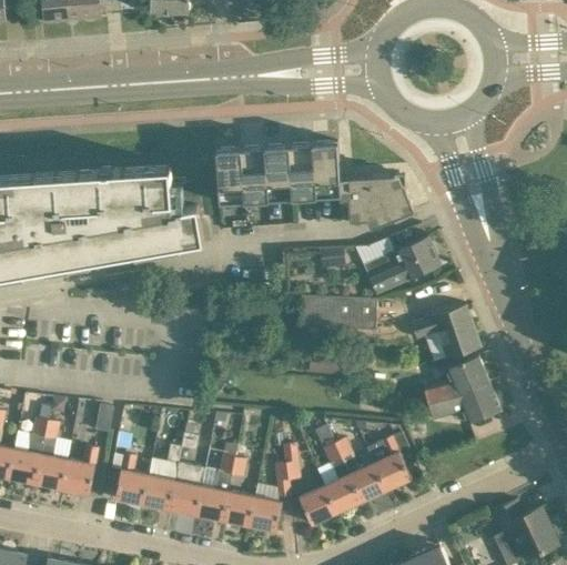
[(41,0),(41,1),(43,23),(68,21),(66,0),(41,0)]
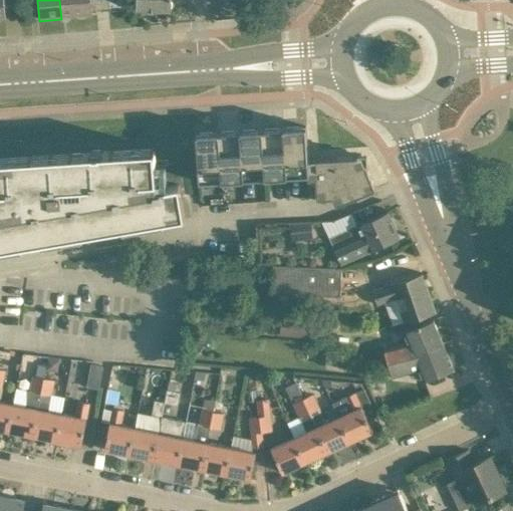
[(59,0),(61,19),(91,16),(89,0),(59,0)]
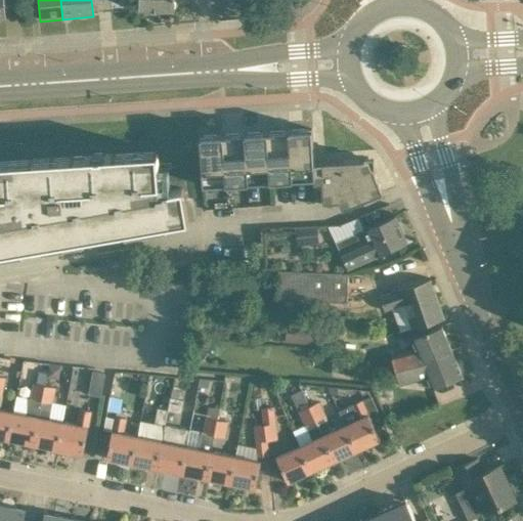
[(138,0),(138,13),(174,13),(173,0),(138,0)]
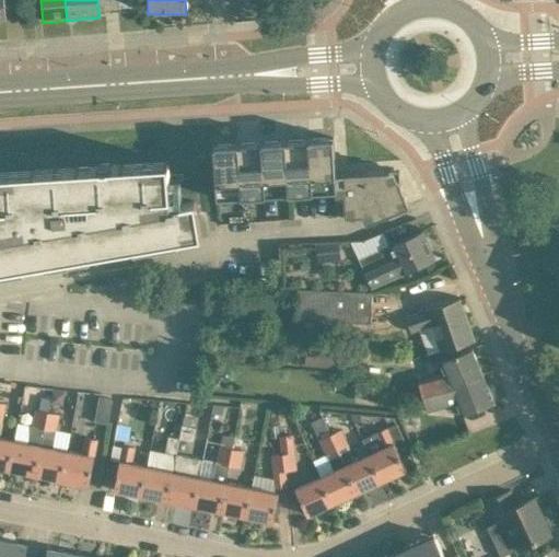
[(216,200),(221,200),(335,193),(337,219),(362,217),(364,225),(409,207),(398,181),(399,181),(398,172),(389,172),(389,171),(335,174),(333,140),(212,148),(216,200)]
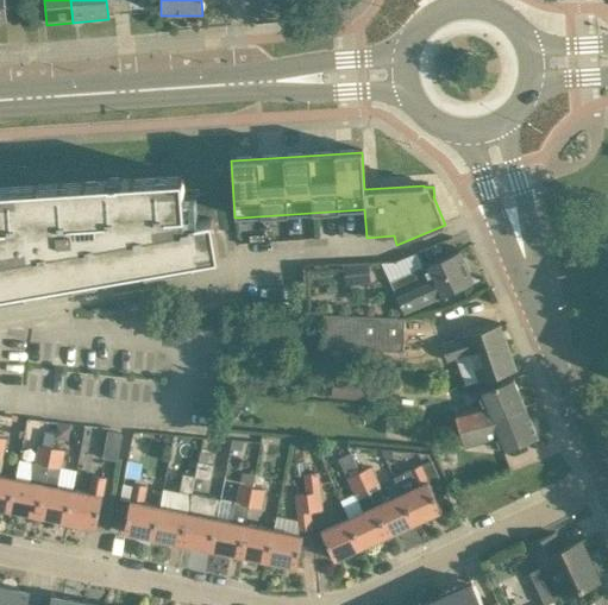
[(175,178),(0,195),(0,300),(231,260),(221,222),(212,224),(190,227),(190,225),(186,177),(175,178)]
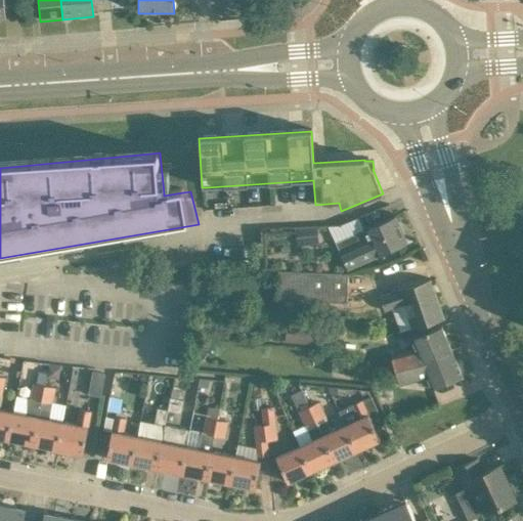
[(364,232),(335,246),(347,271),(402,246),(398,237),(402,235),(394,218),(364,232)]
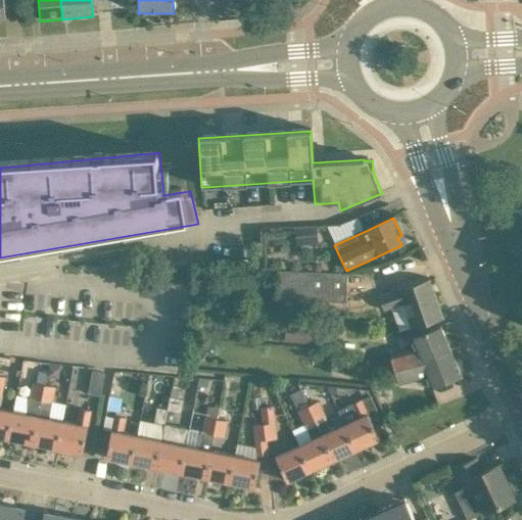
[(307,247),(305,229),(294,230),(296,248),(307,247)]
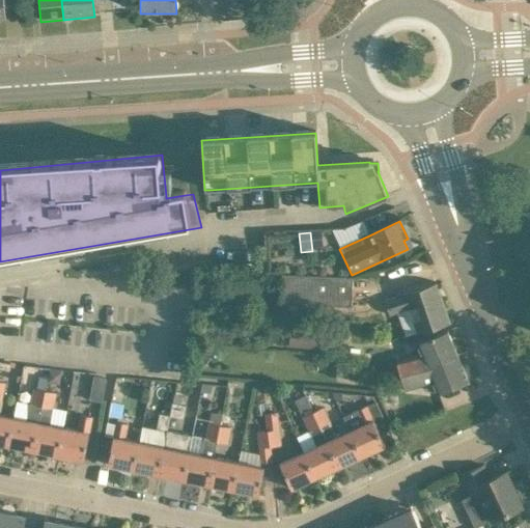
[(351,279),(280,277),(279,306),(350,308),(351,279)]
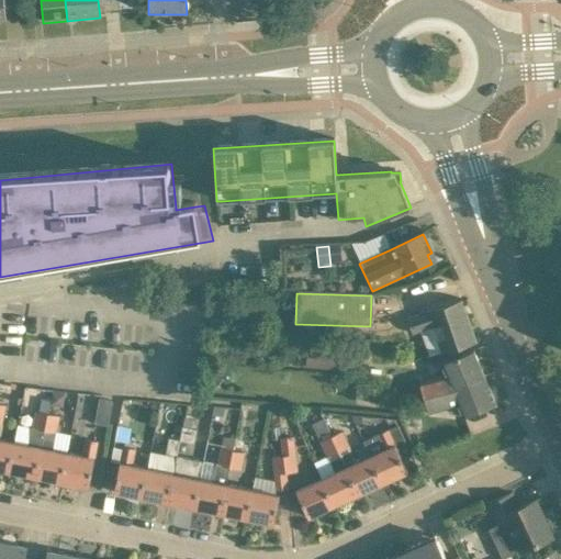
[(440,309),(428,312),(406,320),(412,337),(421,333),(429,358),(442,354),(442,355),(475,344),(461,302),(440,309)]
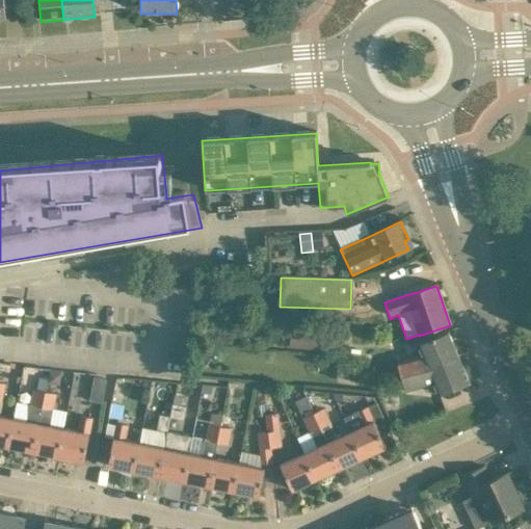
[(211,303),(198,302),(197,316),(211,316),(211,303)]
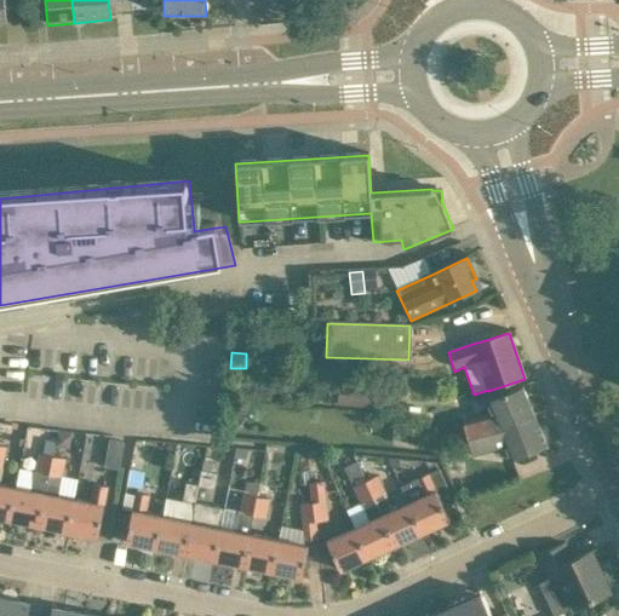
[(291,360),(279,358),(278,369),(290,370),(291,360)]
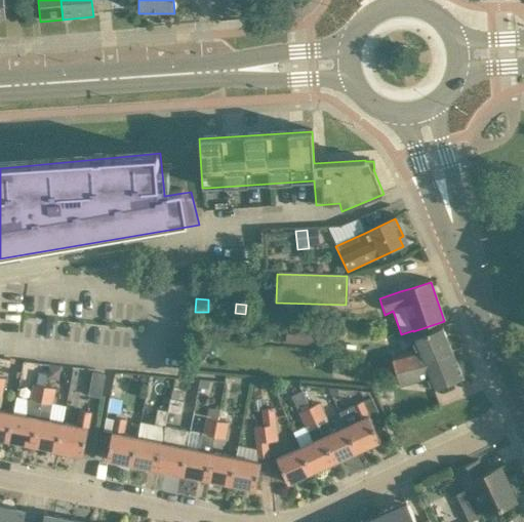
[(285,346),(299,346),(300,326),(286,325),(285,346)]
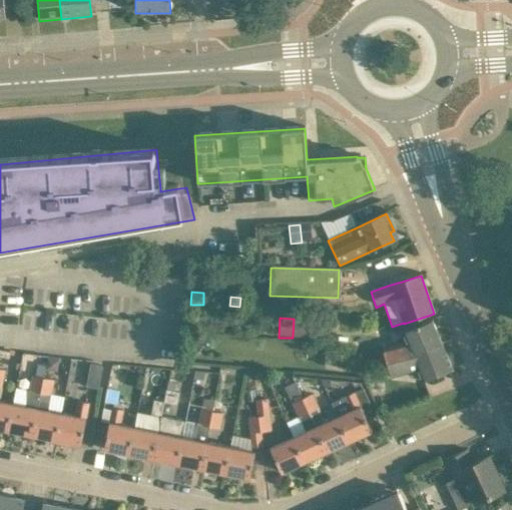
[(413,329),(402,333),(390,336),(392,347),(382,350),(386,360),(387,363),(412,357),(442,345),(432,321),(413,329)]
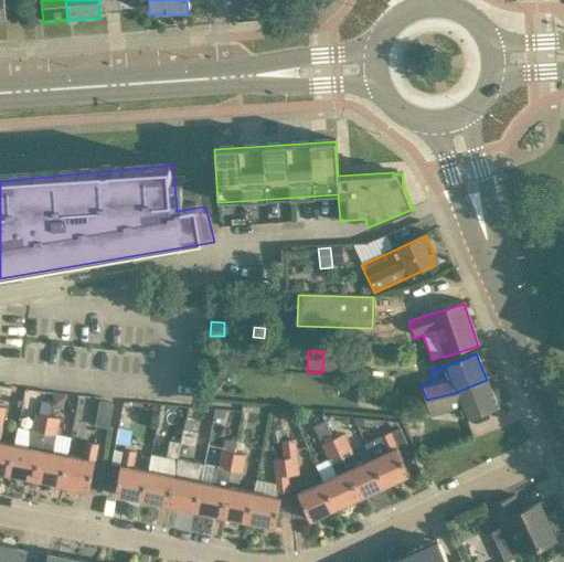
[(498,407),(497,404),(499,401),(497,393),(491,392),(487,380),(454,393),(426,400),(431,417),(460,409),(466,421),(498,407)]
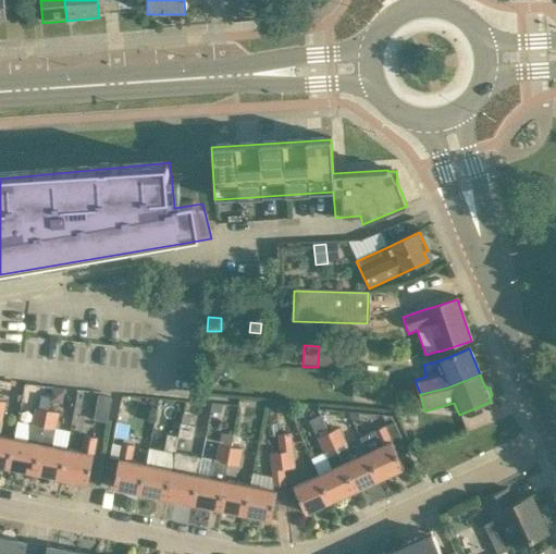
[(0,420),(2,421),(5,404),(4,404),(9,383),(0,381),(0,420)]
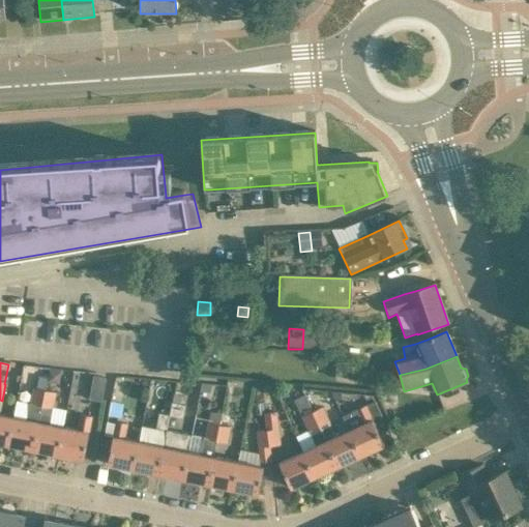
[(397,373),(393,362),(386,364),(389,375),(397,373)]
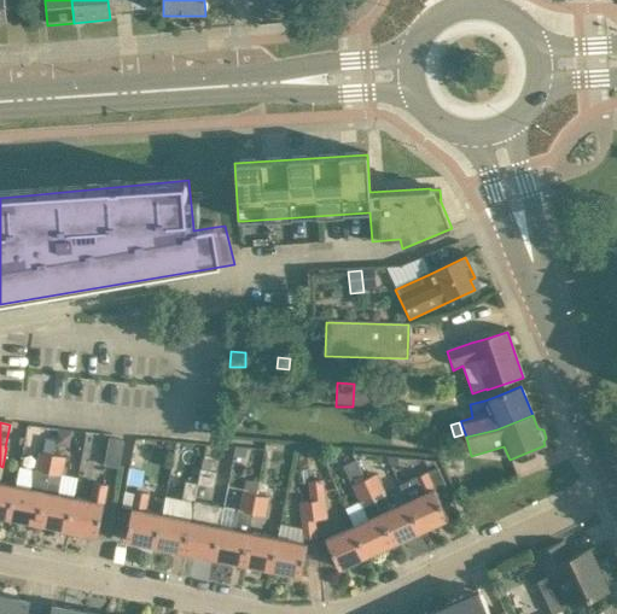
[(54,448),(63,449),(70,444),(71,434),(57,432),(56,442),(54,448)]
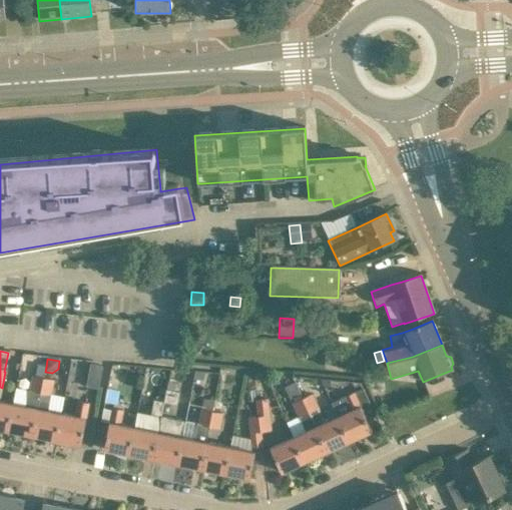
[(43,380),(45,372),(46,367),(36,366),(34,378),(43,380)]
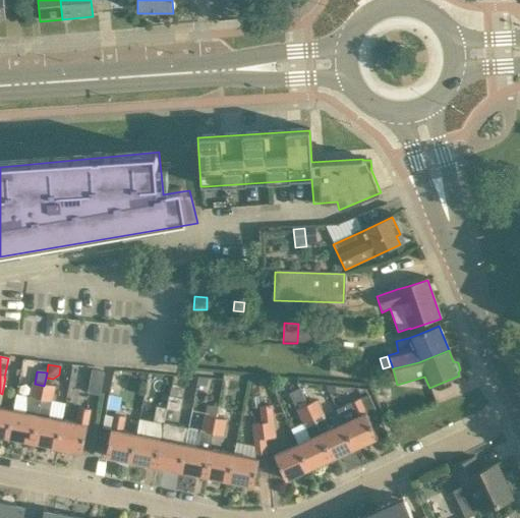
[(101,398),(105,373),(92,371),(88,395),(101,398)]
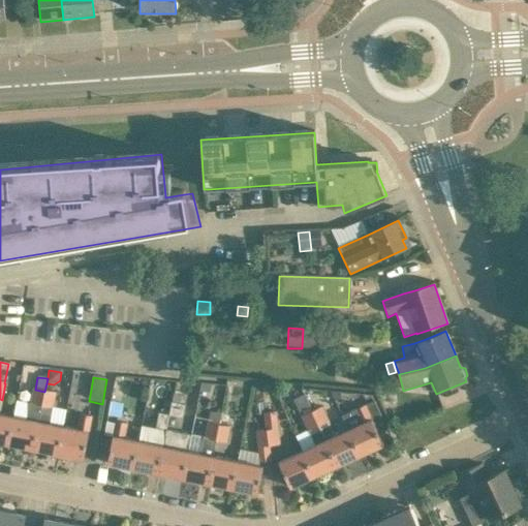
[(8,444),(33,450),(44,392),(34,390),(33,389),(30,405),(29,405),(26,420),(13,418),(8,444)]
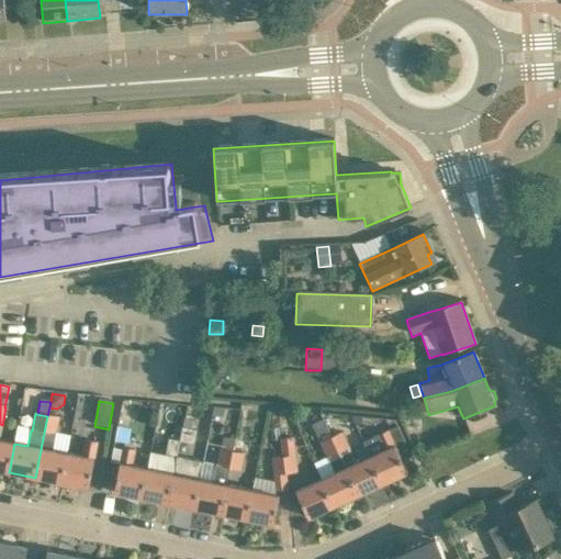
[(35,478),(62,483),(67,454),(53,451),(58,418),(47,416),(35,478)]
